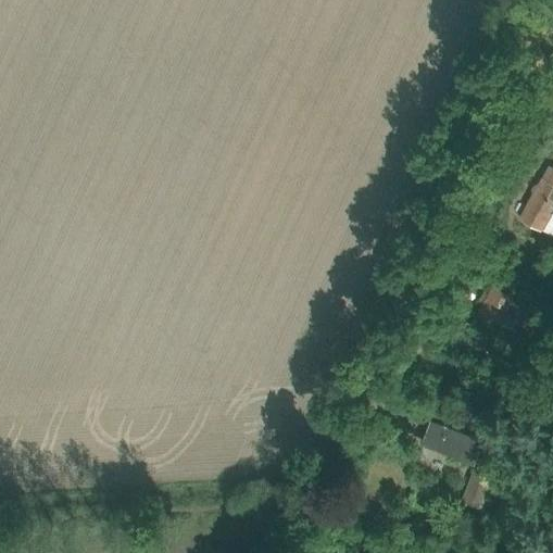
[(532,102),(552,110),(552,95),(538,89),(532,102)]
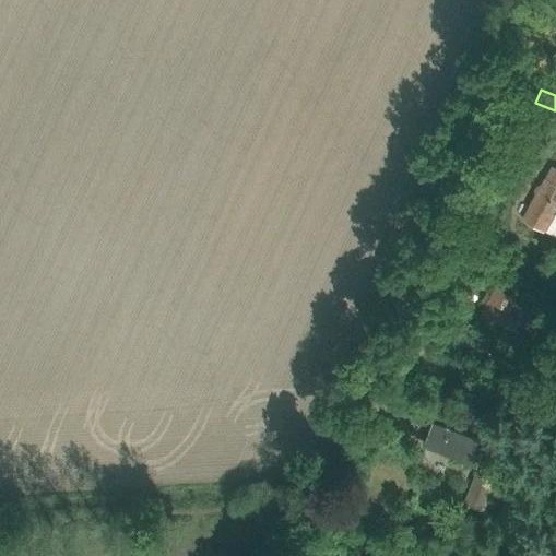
[(543,231),(553,236),(555,231),(555,172),(551,169),(540,189),(535,187),(532,194),(535,197),(521,223),(541,234),(543,231)]
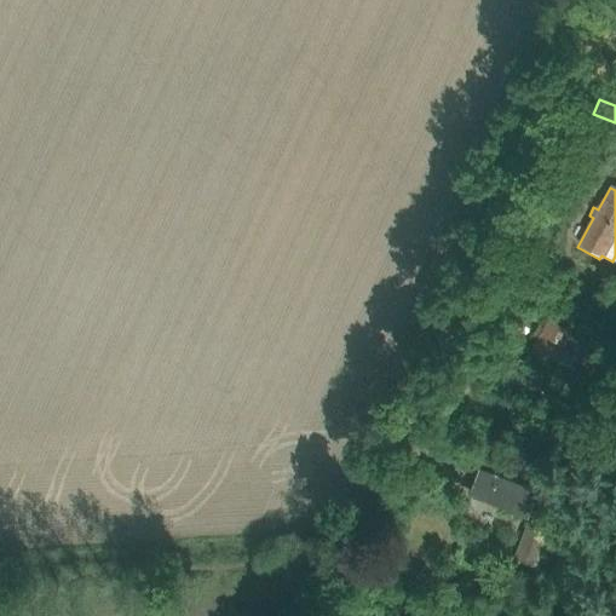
[(531,350),(568,370),(577,355),(596,364),(600,355),(615,363),(615,362),(615,352),(606,347),(608,346),(589,335),(585,341),(548,321),(531,350)]
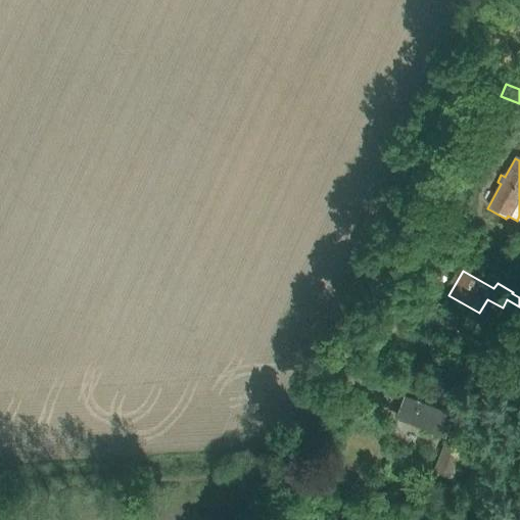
[(473,336),(488,346),(494,338),(478,328),(473,336)]
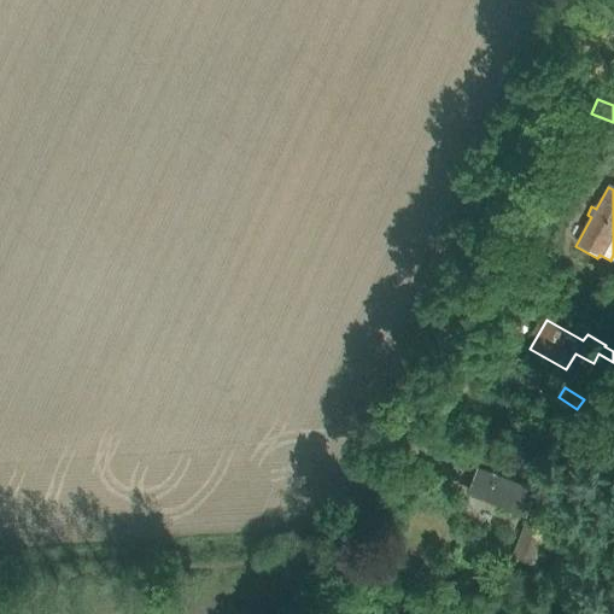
[(466,493),(524,518),(533,493),(475,471),(466,493)]
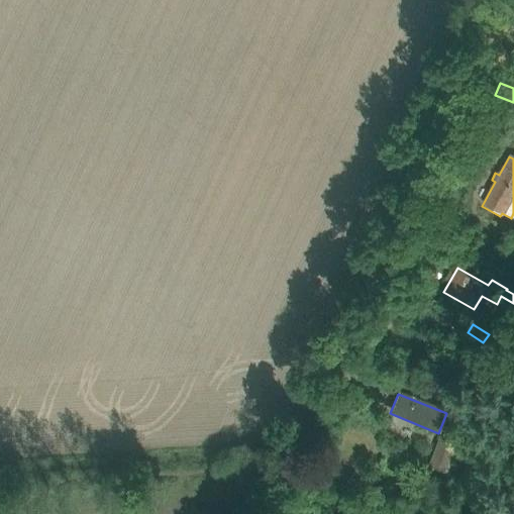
[(448,432),(455,436),(466,414),(451,408),(448,414),(454,417),(448,432)]
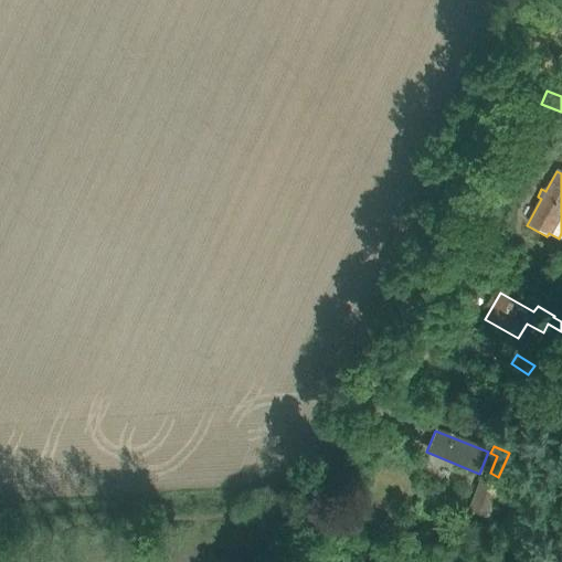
[(496,488),(477,481),(466,511),(485,519),(485,516),(491,517),(500,495),(495,491),(496,488)]
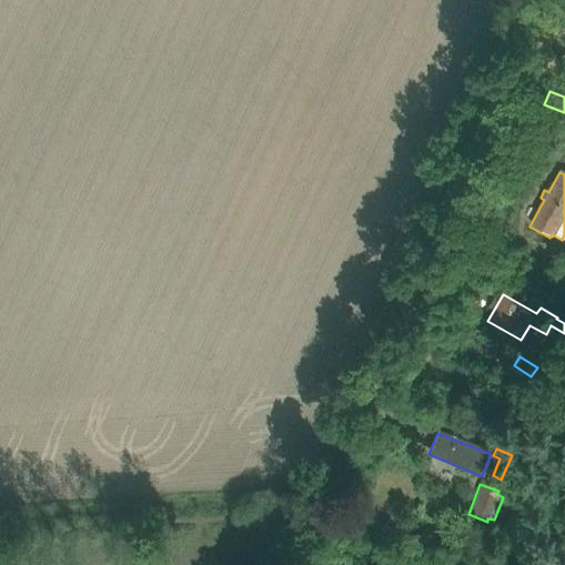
All buildings are outlined.
